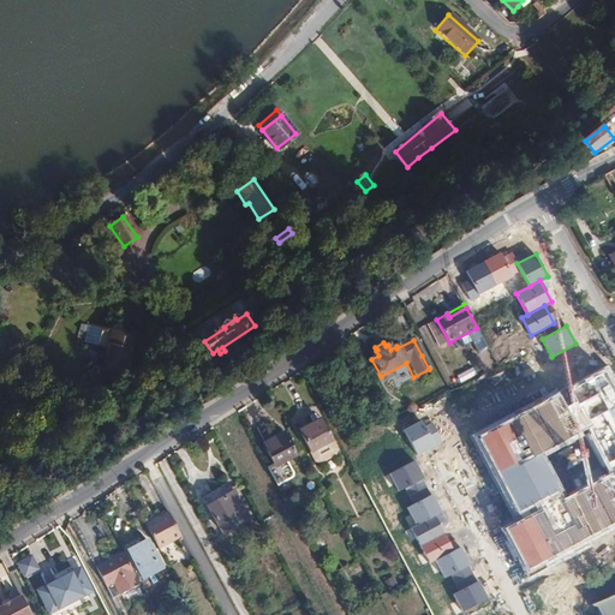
[(614,530),(614,394),(602,370),(473,437),(515,513),(559,489),(539,454),(584,431),(608,473),(559,500),(572,526),(551,537),(538,509),(501,530),(527,578),(614,530)]
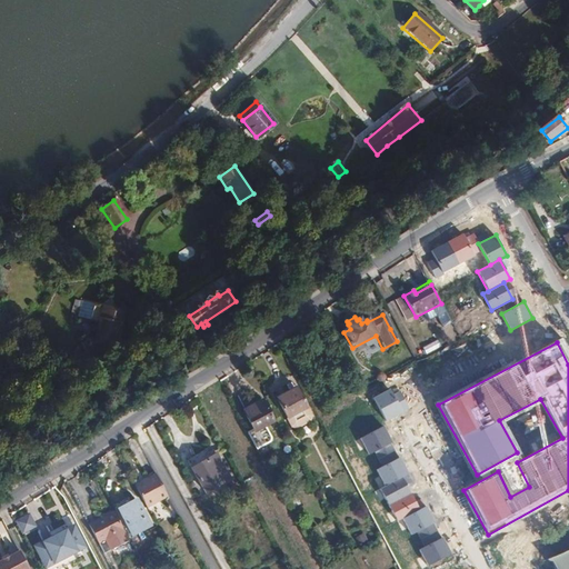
[(292,383),(273,393),(283,413),(285,413),(289,423),(295,426),(311,417),(311,412),(296,382),(292,385),(292,383)]
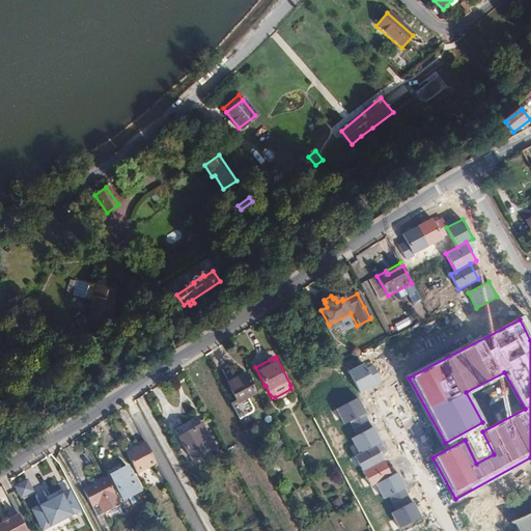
[(363,363),(347,371),(360,393),(382,381),(372,364),(366,368),(363,363)]
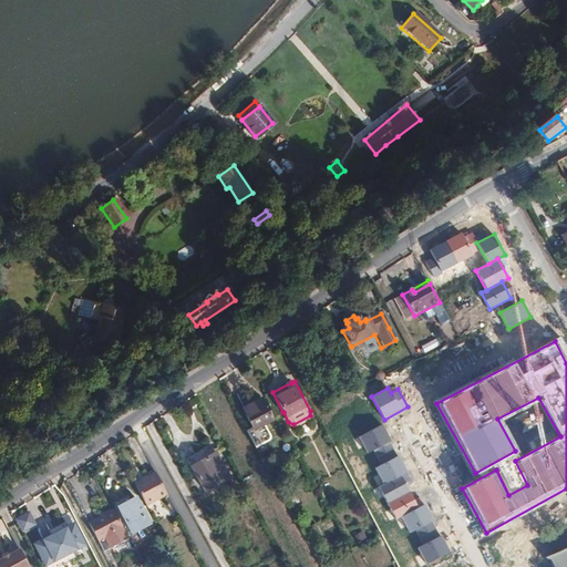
[(259,398),(240,406),(251,425),(245,429),(254,445),(269,437),(270,436),(270,435),(270,434),(270,433),(265,422),(271,419),(259,398)]
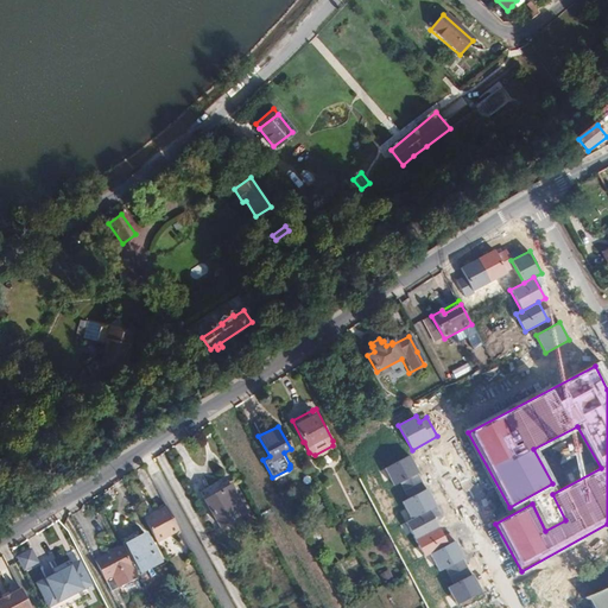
[(399,483),(418,474),(409,456),(384,468),(393,486),(399,483)]
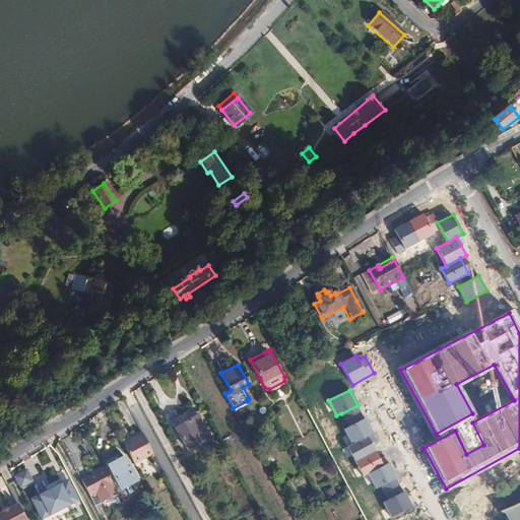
[(365,418),(358,405),(341,413),(348,427),(365,418)]
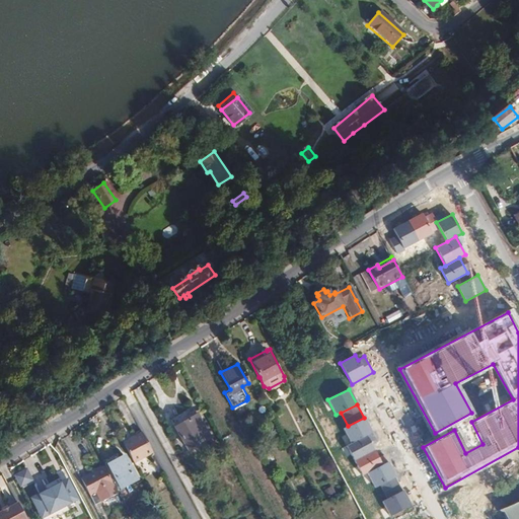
[(197,417),(173,429),(186,451),(209,438),(197,417)]
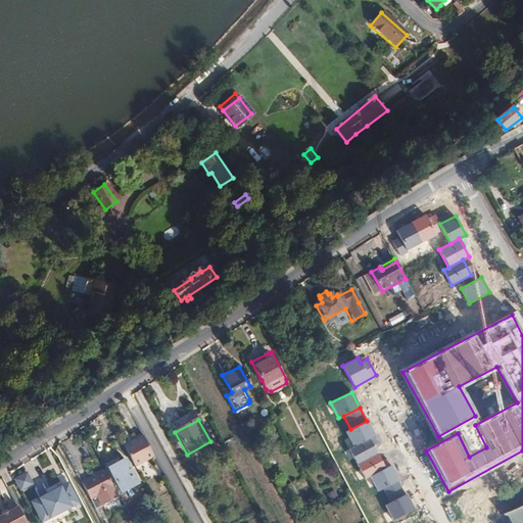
[(353,447),(370,438),(375,436),(367,421),(350,429),(345,431),(353,447)]
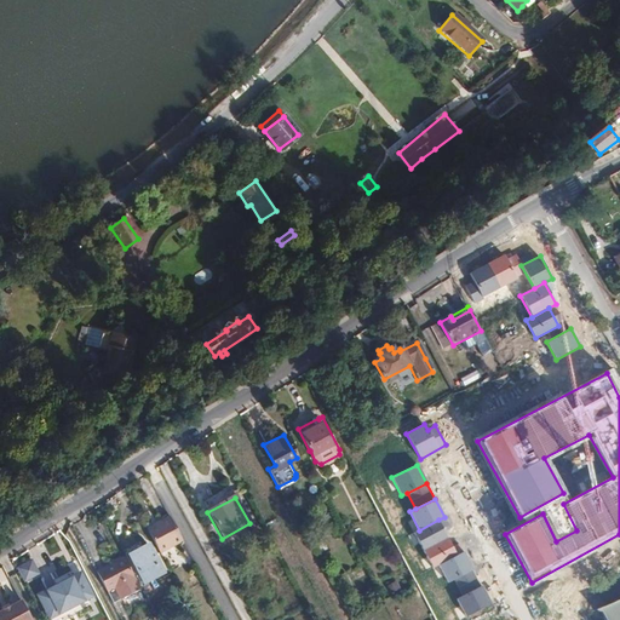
[(167,517),(145,528),(159,554),(181,541),(167,517)]
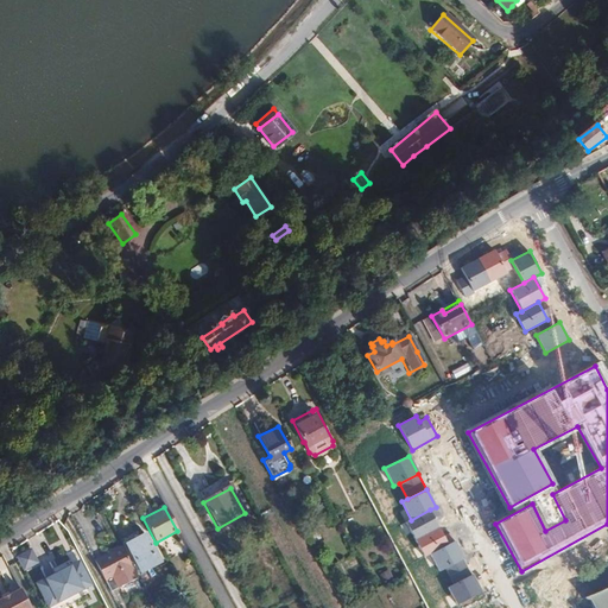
[(429,553),(448,544),(430,510),(411,520),(406,523),(424,556),(429,553)]
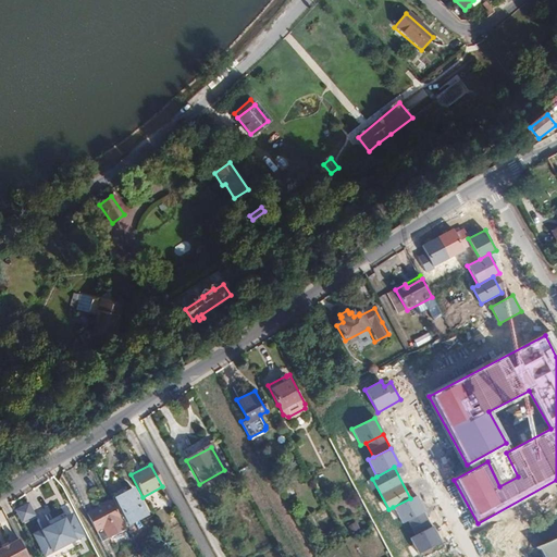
[(115,498),(128,523),(146,515),(133,490),(115,498)]
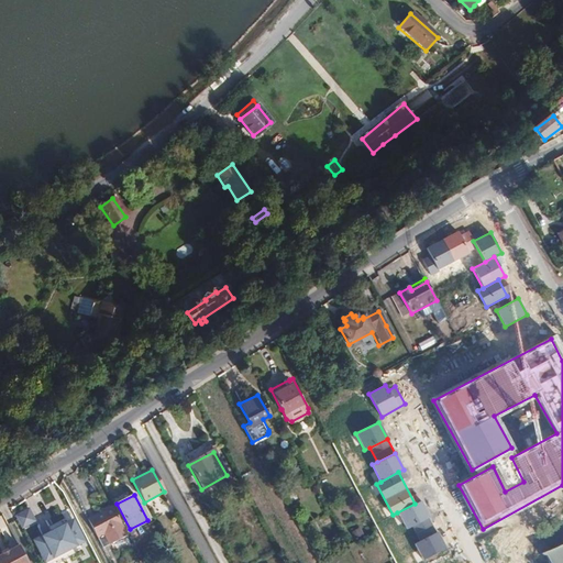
[(406,529),(430,516),(422,499),(415,504),(397,512),(406,529)]
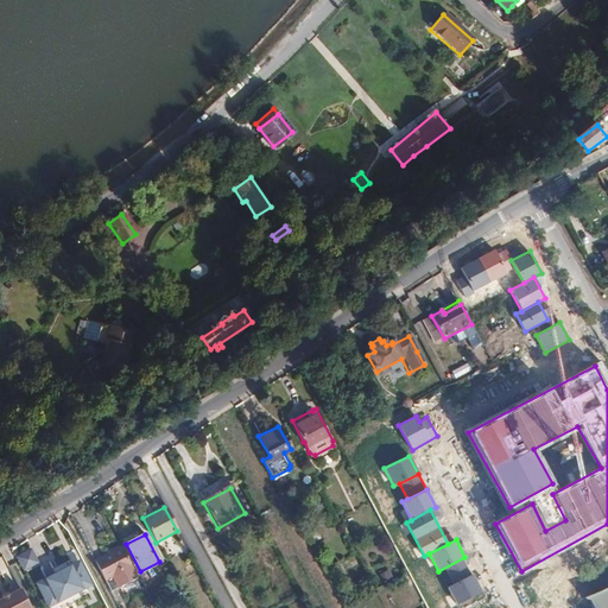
[(124,549),(96,563),(107,583),(115,580),(120,589),(139,578),(124,549)]
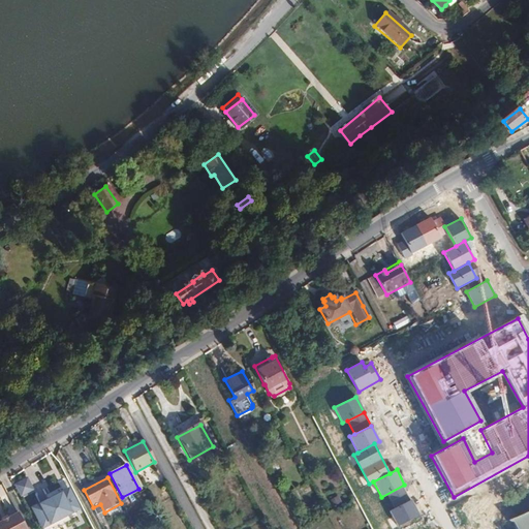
[(23,494),(33,490),(29,480),(19,485),(23,494)]
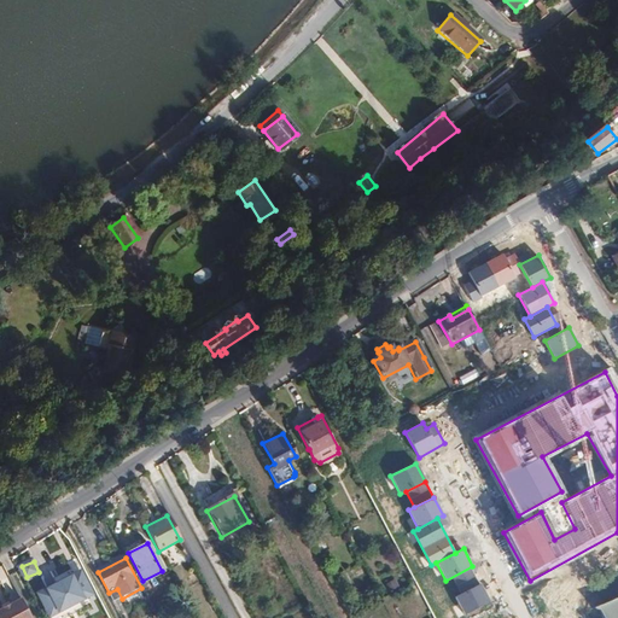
[(79,571),(36,592),(50,616),(91,594),(79,571)]
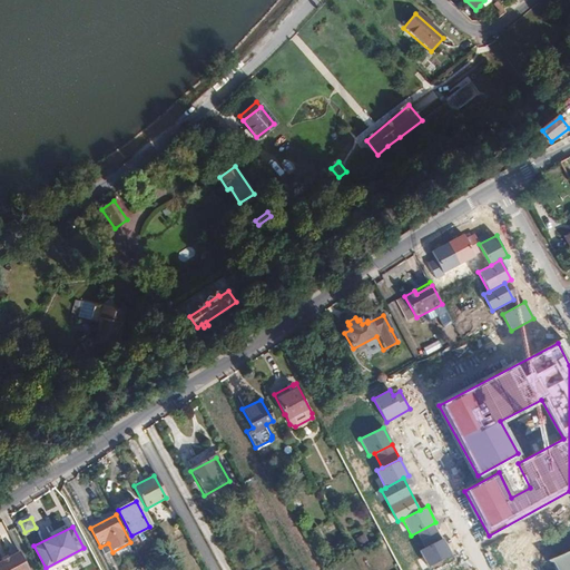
[(428,566),(452,554),(444,539),(420,550),(428,566)]
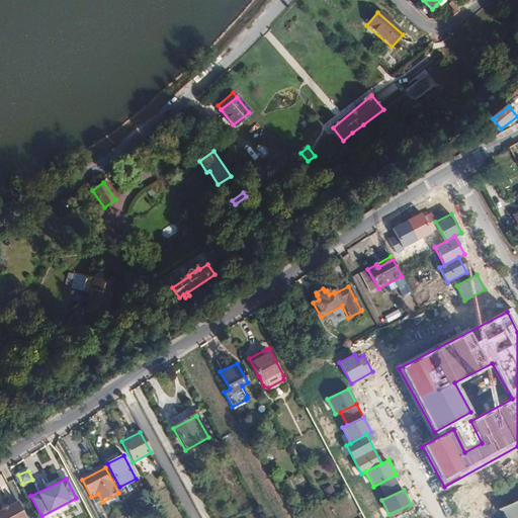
[(517,517),(517,500),(510,505),(498,509),(502,511),(505,517),(517,517)]
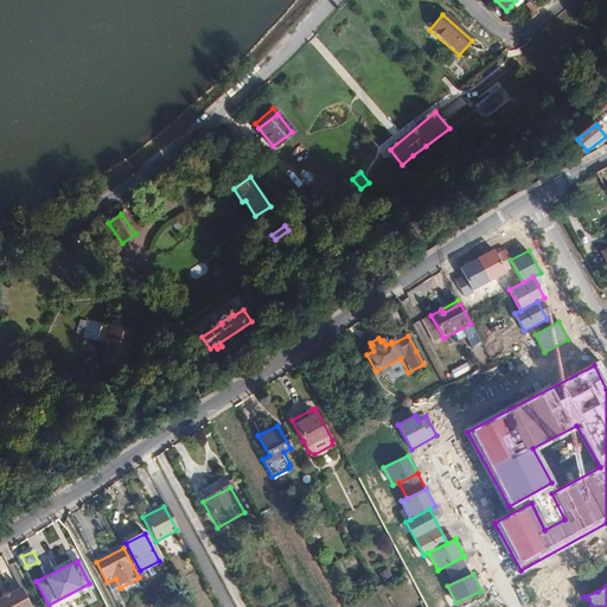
[(31,606),(21,587),(0,598),(0,606),(31,606)]
